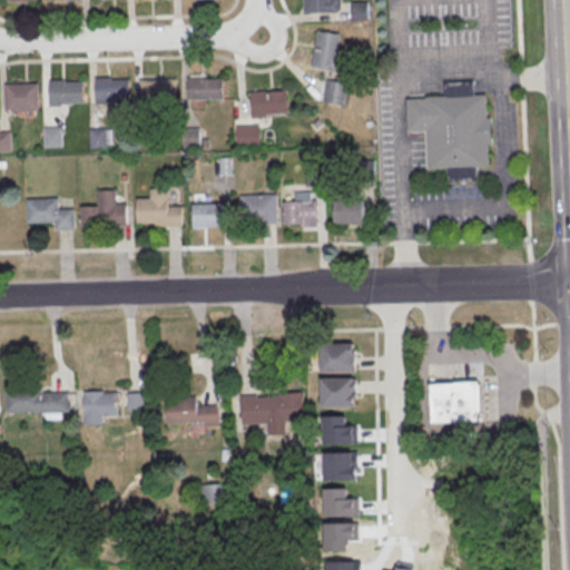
[(304,0),(305,15),(340,13),(338,1),(327,1),(327,0),(304,0)]
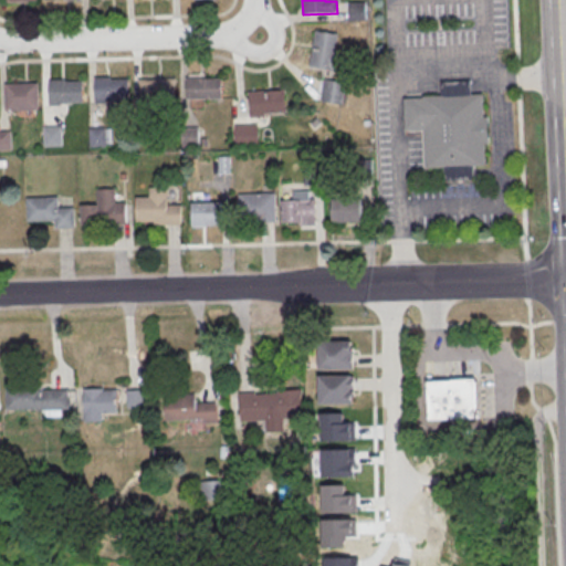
[(348,3),(366,3),(366,20),(348,21),(348,3)]
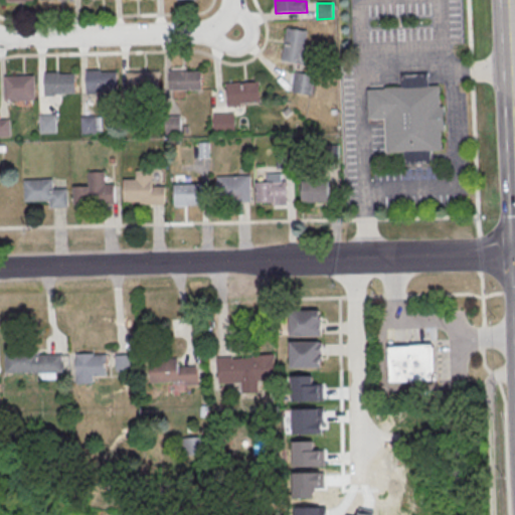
[(287,28),(308,31),(304,51),(308,52),(305,65),(281,61),(287,28)]
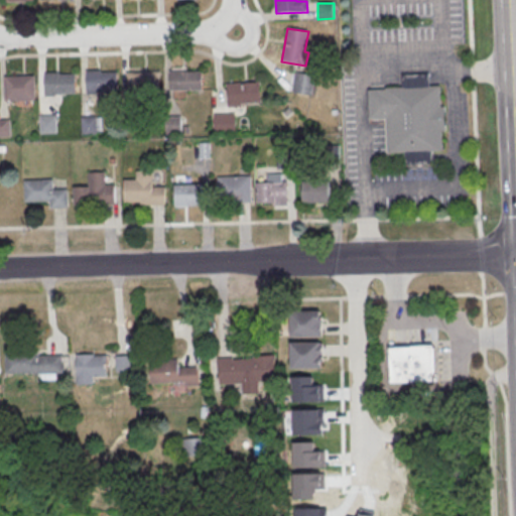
[(86,72),(87,95),(97,95),(97,93),(117,92),(117,73),(101,74),(101,71),(86,72)]
